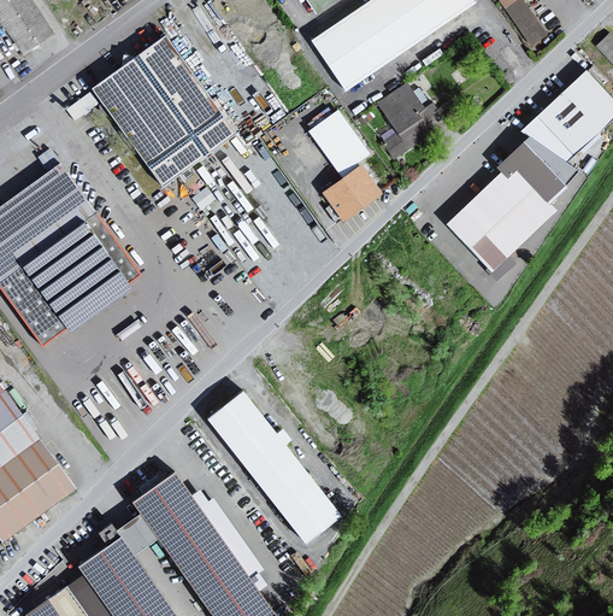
[(0,0),(0,22),(21,53),(51,34),(28,0),(0,0)]
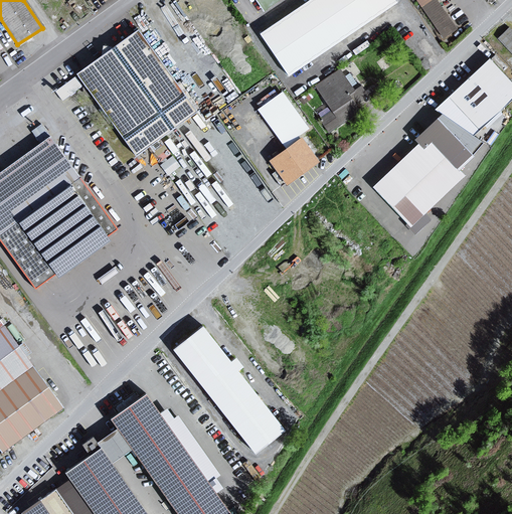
[(251,0),(259,11),(276,0),(251,0)]
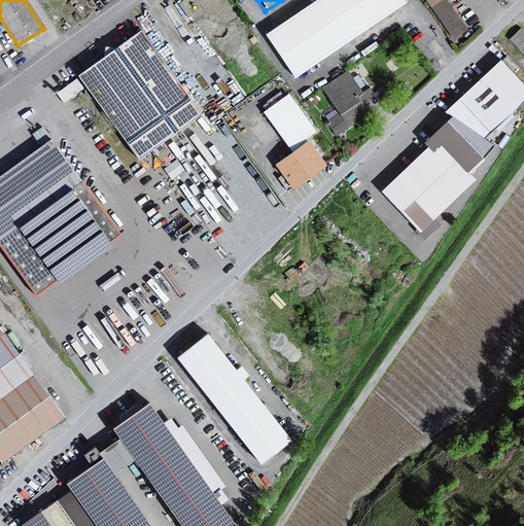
[(305,0),(264,27),(292,71),(402,0),(305,0)]
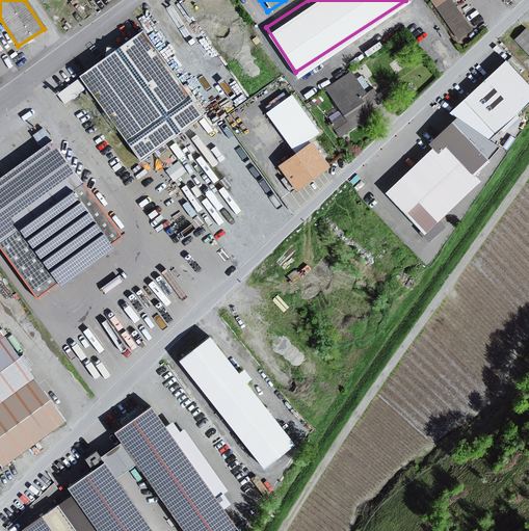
[(528,35),(522,28),(510,41),(528,58),(528,35)]
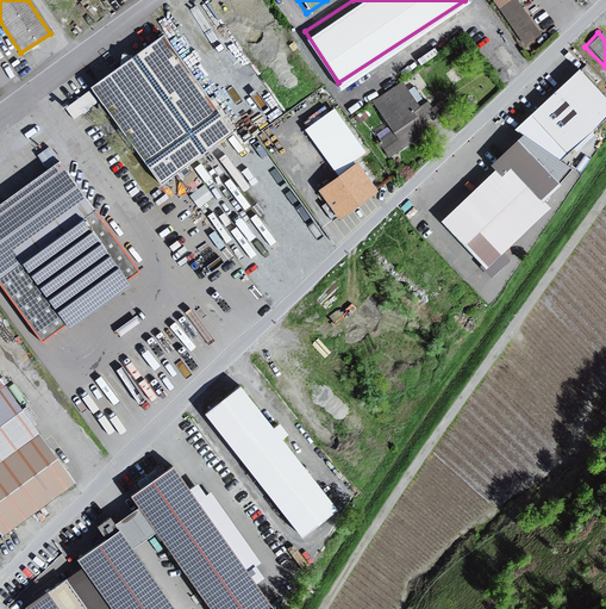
[(161,36),(87,88),(157,186),(231,134),(161,36)]
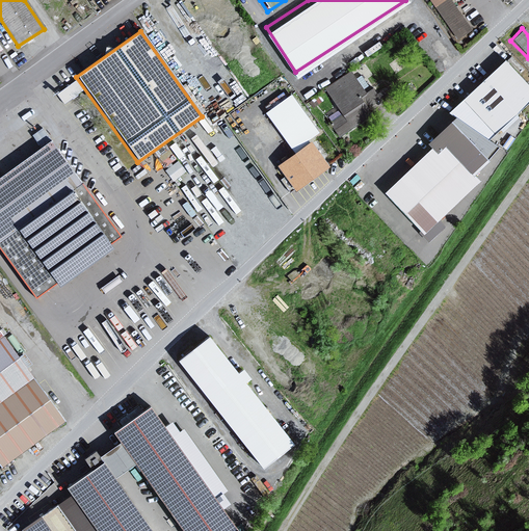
[(528,89),(503,61),(459,100),(492,134),(528,99),(528,89)]
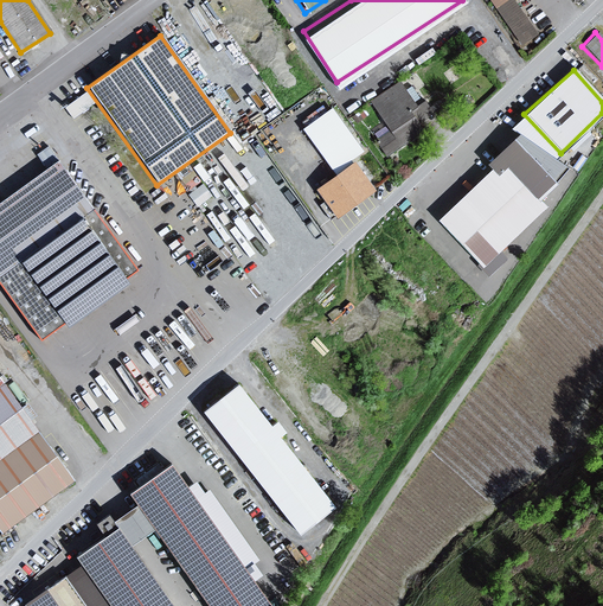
[(379,80),(361,93),(384,129),(371,136),(383,157),(421,131),(416,123),(430,112),(421,100),(412,103),(397,80),(385,88),(379,80)]
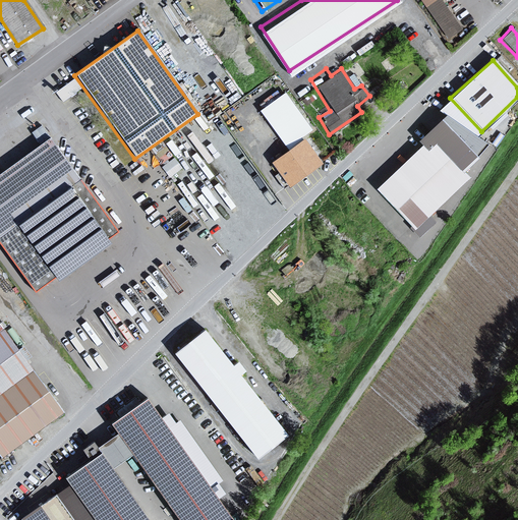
[(283,94),(261,110),(288,148),(310,131),(283,94)]
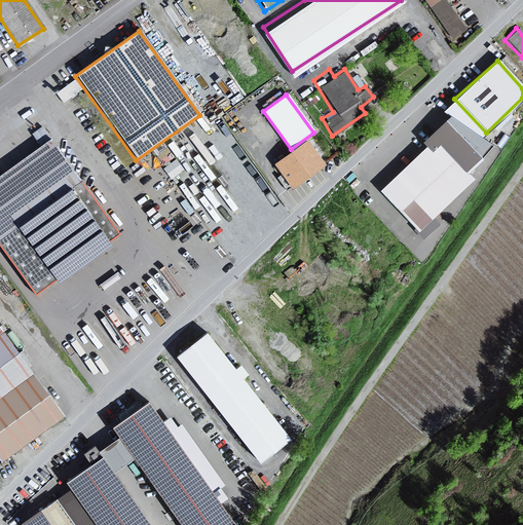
[(267,144),(273,154),(287,146),(282,136),(267,144)]
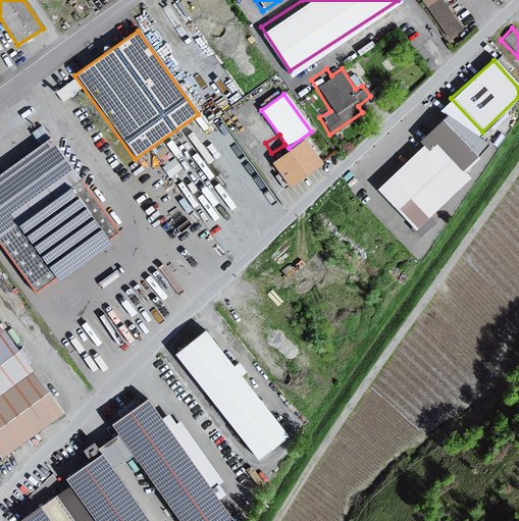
[(430,137),(373,190),(412,230),(469,178),(430,137)]
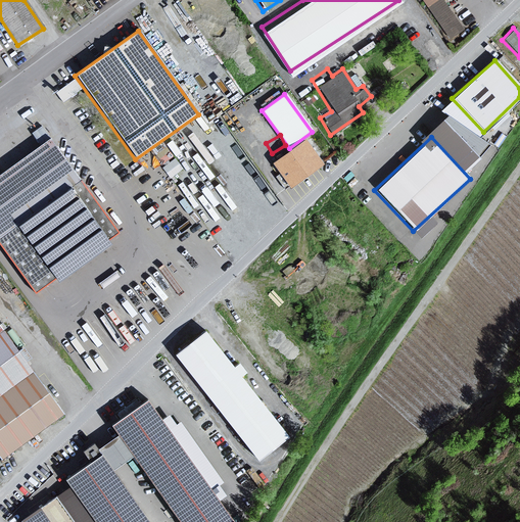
[(48,140),(0,174),(0,248),(33,294),(53,280),(55,284),(109,245),(105,241),(116,233),(48,140)]
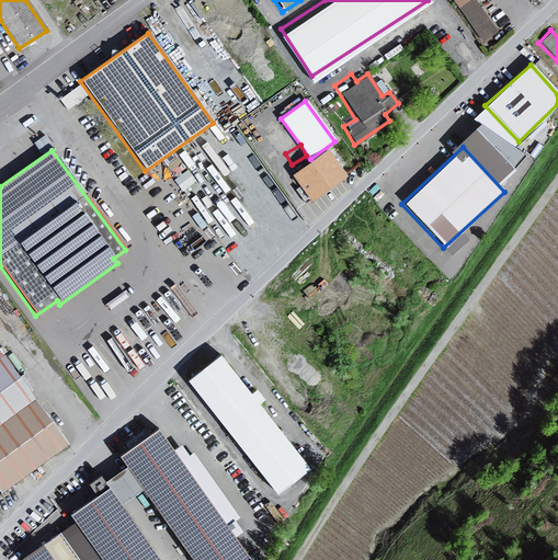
[(326,152),(293,175),(311,201),(344,178),(326,152)]
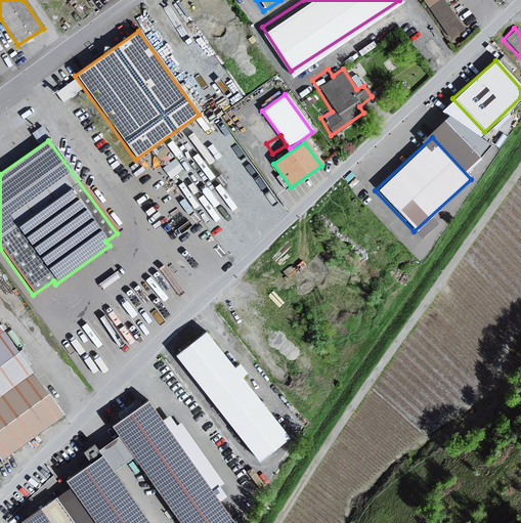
[(287,433),(201,325),(171,350),(256,456),(287,433)]
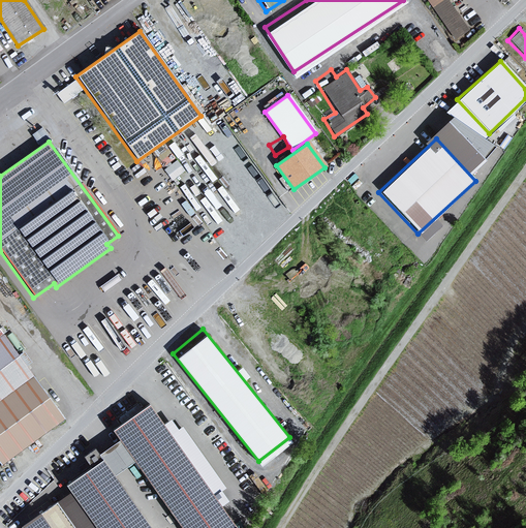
[(63,420),(0,333),(0,466),(63,420)]
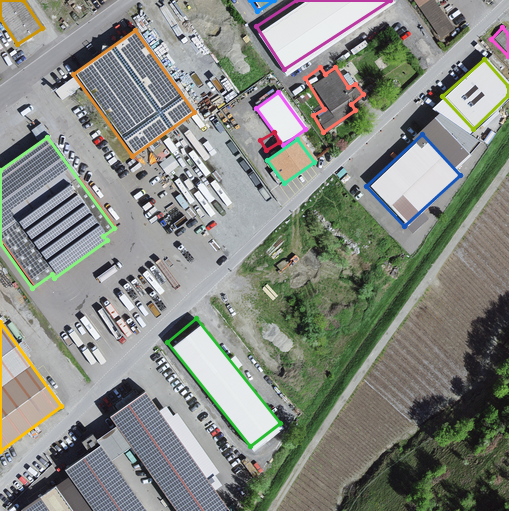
[(140,385),(105,410),(175,510),(212,510),(223,504),(140,385)]
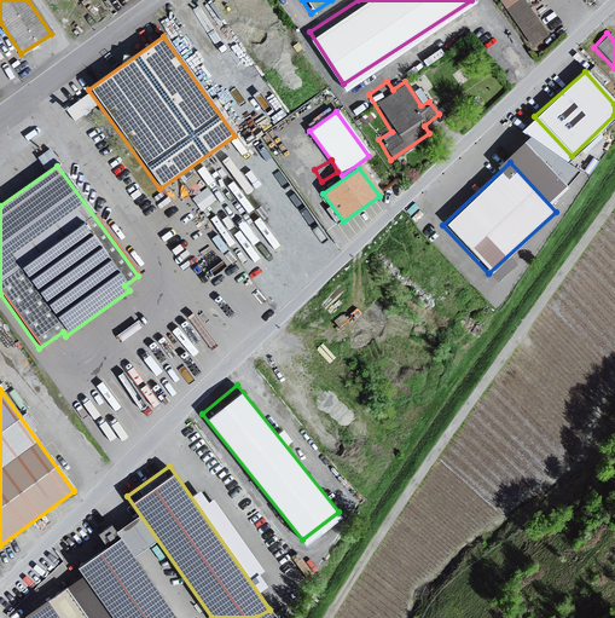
[(173,617),(114,532),(73,561),(111,617),(173,617)]
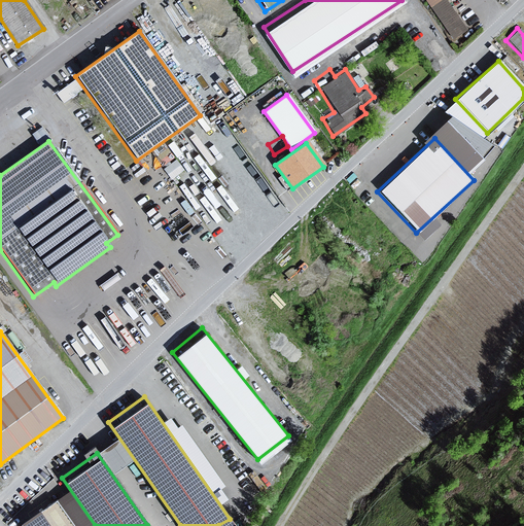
[(70,525),(51,499),(18,524),(19,525),(70,525)]
